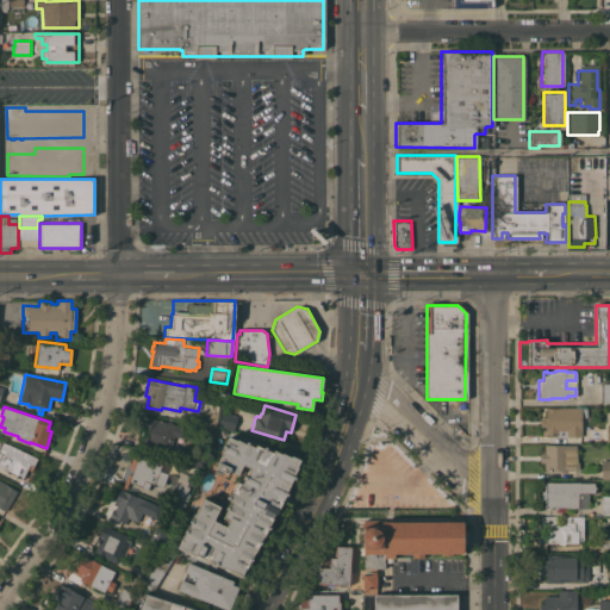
[(216,427),(203,424),(205,410),(207,411),(209,406),(218,408),(217,414),(218,414),(216,427)]
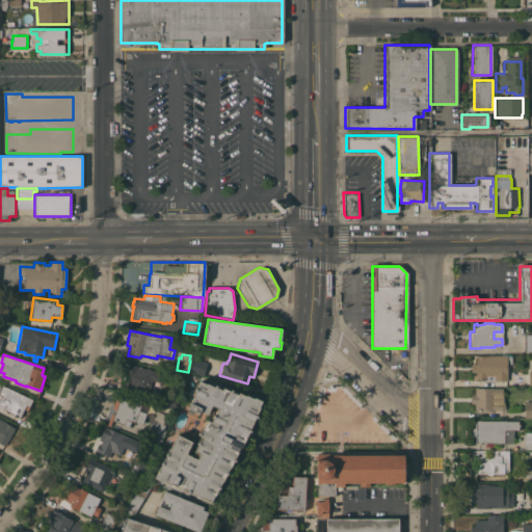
[(507,355),(507,356),(511,356),(512,364),(509,364),(509,366),(507,366),(507,380),(485,380),(485,379),(476,379),(476,372),(471,372),(471,364),(476,364),(476,355),(507,355)]
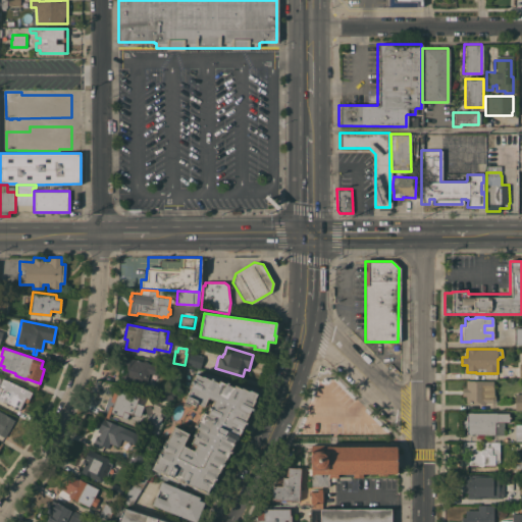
[(200,368),(187,364),(190,353),(203,357),(200,368)]
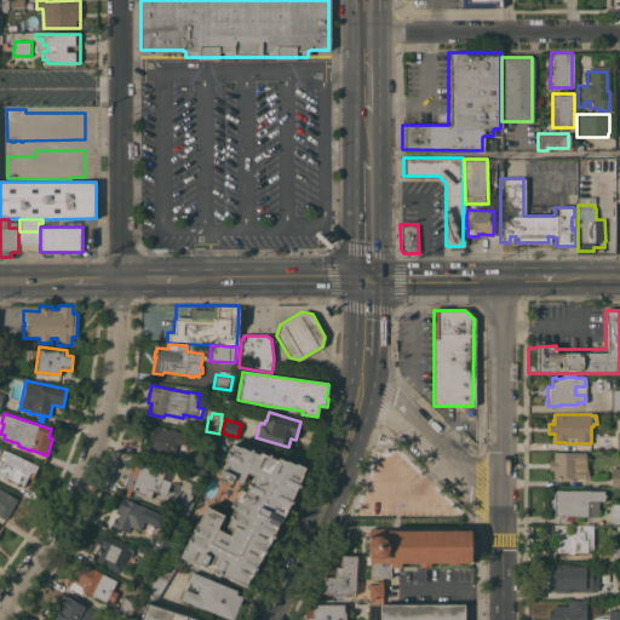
[(191,435),(188,446),(187,446),(183,459),(173,457),(172,459),(153,453),(151,459),(138,455),(143,440),(142,440),(143,434),(141,434),(144,422),(191,435)]
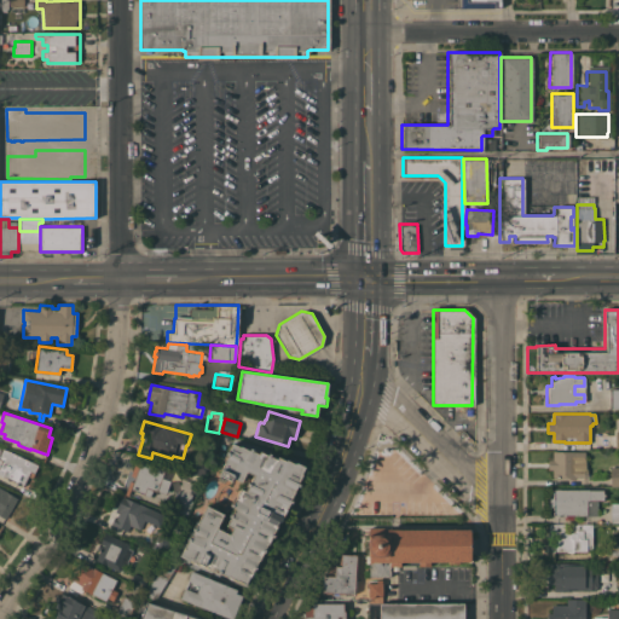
[(226,525),(230,518),(229,516),(230,514),(231,514),(235,508),(230,505),(231,503),(235,496),(236,497),(239,489),(246,491),(248,485),(247,485),(248,482),(249,482),(253,475),(247,472),(241,482),(232,478),(231,480),(219,474),(225,461),(223,460),(227,451),(232,443),(239,446),(241,445),(249,450),(250,447),(253,449),(252,451),(258,453),(260,451),(267,455),(268,452),(271,453),(270,456),(277,458),(277,456),(285,461),(285,460),(294,463),(296,462),(305,467),(301,474),(302,474),(298,482),(300,484),(299,486),(298,485),(290,499),(293,501),(291,503),(290,502),(281,521),(278,520),(276,525),(277,526),(273,534),(275,534),(273,538),(272,537),(268,544),(267,544),(265,549),(266,550),(265,553),(264,551),(259,561),(259,560),(255,566),(256,567),(255,570),(254,568),(250,577),(249,577),(246,584),(237,579),(237,580),(229,576),(227,577),(218,572),(219,571),(213,568),(212,570),(198,562),(198,563),(189,560),(179,556),(183,548),(184,548),(187,541),(187,539),(189,537),(190,538),(194,531),(192,530),(194,527),(195,528),(206,505),(224,514),(217,527),(230,533),(232,528),(226,525)]
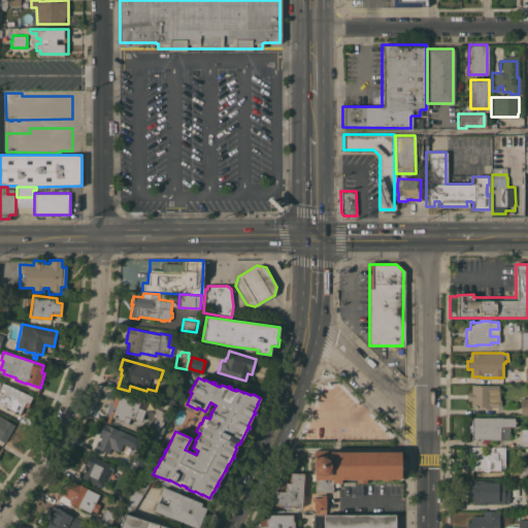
[(32,396),(27,407),(23,405),(20,414),(0,404),(0,384),(1,382),(32,396)]
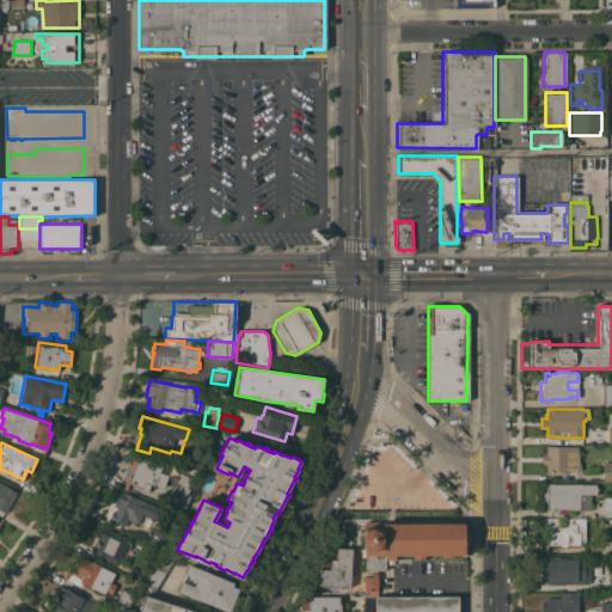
[(577,446),(577,456),(580,456),(580,463),(581,463),(580,471),(577,471),(577,472),(569,472),(569,475),(556,475),(556,471),(546,471),(546,469),(545,469),(545,464),(542,464),(542,454),(546,454),(546,446),(577,446)]
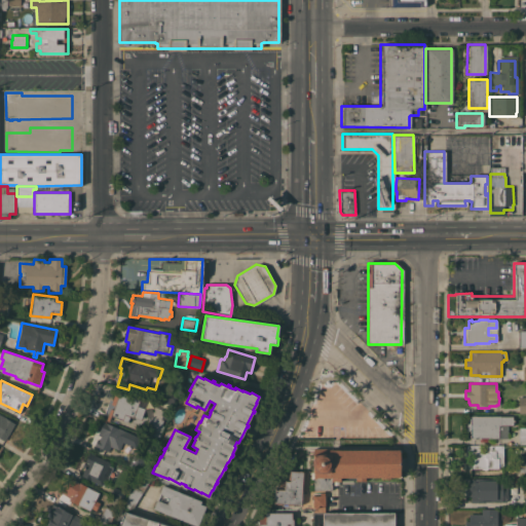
[(110,408),(113,409),(114,405),(111,404),(113,397),(116,398),(117,395),(139,402),(138,406),(144,409),(141,419),(134,417),(133,418),(129,416),(127,421),(122,420),(120,425),(106,420),(110,408)]
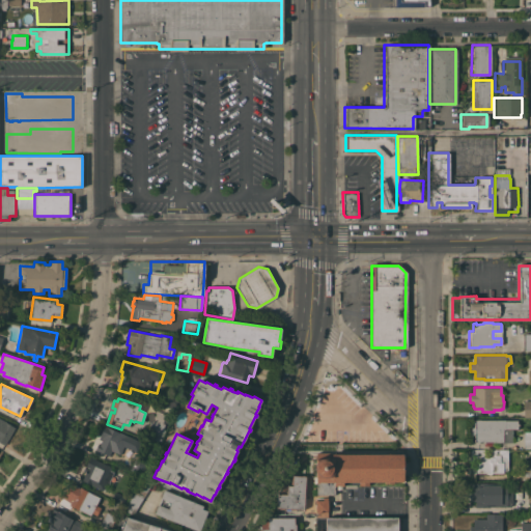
[(530,400),(523,400),(522,417),(530,416),(530,400)]
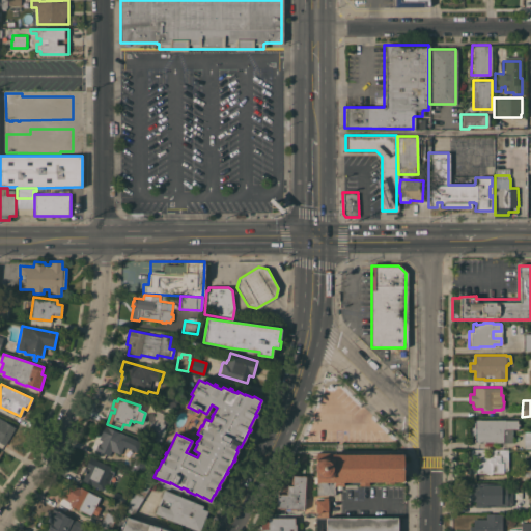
[(168,424),(161,441),(137,432),(140,425),(146,427),(149,417),(168,424)]
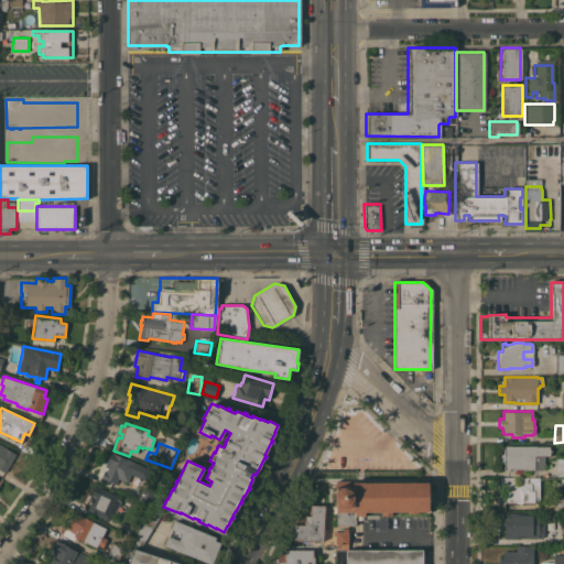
[(0,469),(0,444),(17,454),(4,473),(0,469)]
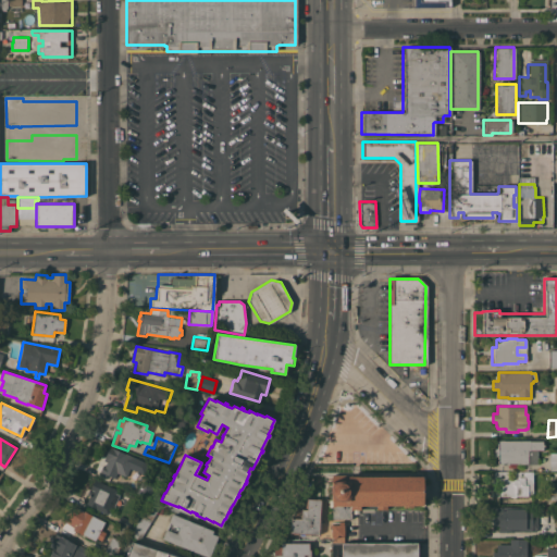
[(543,441),(543,444),(544,444),(544,446),(543,446),(543,450),(537,450),(537,463),(518,463),(518,462),(509,462),(509,463),(497,463),(497,456),(493,456),(493,447),(497,447),(497,441),(543,441)]
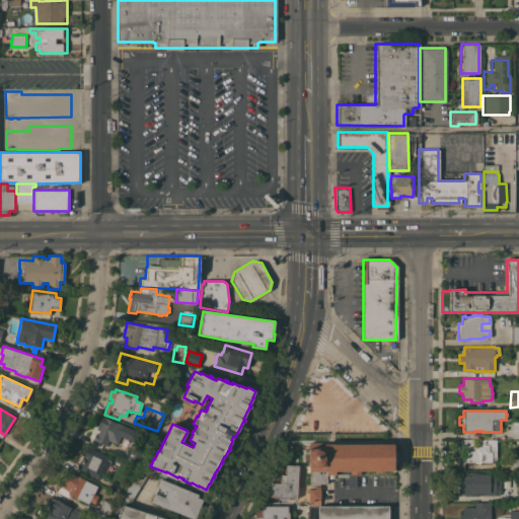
[(121,436),(118,444),(108,440),(106,445),(92,439),(95,433),(97,434),(99,430),(96,429),(101,416),(138,432),(134,442),(121,436)]
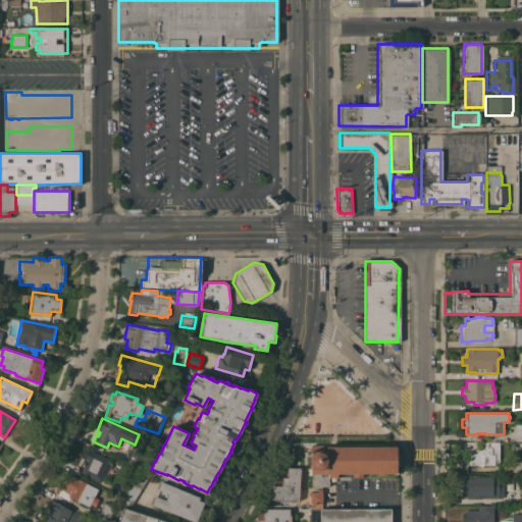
[(500,441),(500,464),(469,464),(468,450),(463,450),(463,441),(500,441)]
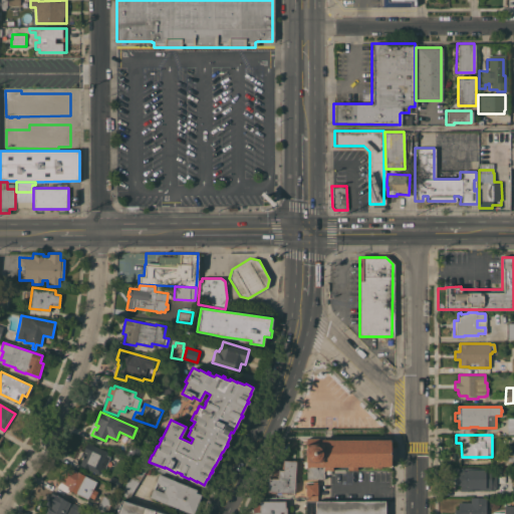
[(303,468),(303,462),(305,462),(305,444),(306,444),(306,438),(392,439),(392,442),(391,442),(391,464),(392,464),(392,466),(391,466),(391,467),(389,467),(389,466),(381,466),(381,468),(371,468),(371,466),(357,466),(357,470),(347,469),(347,466),(332,466),(332,470),(331,470),(331,474),(325,474),(325,470),(324,470),(324,479),(306,479),(306,468),(303,468)]
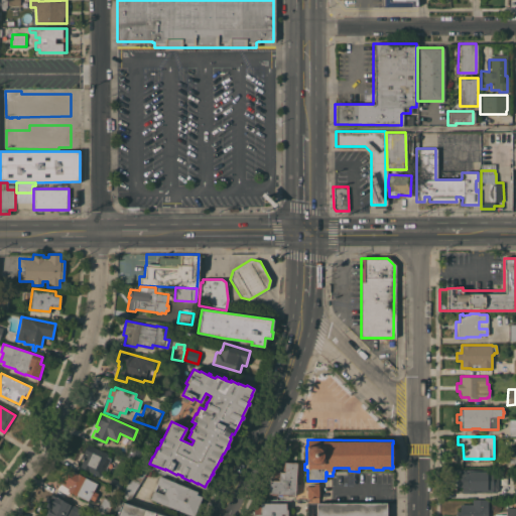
[(108,454),(107,457),(111,459),(104,472),(103,471),(100,477),(79,467),(82,461),(81,460),(82,458),(81,458),(88,443),(108,454)]
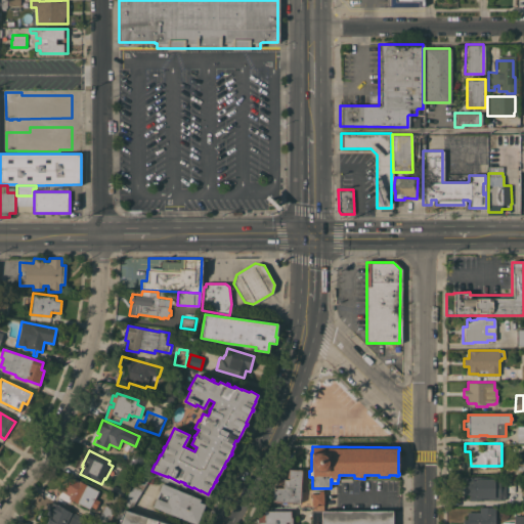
[(128,464),(133,452),(144,457),(139,468),(128,464)]
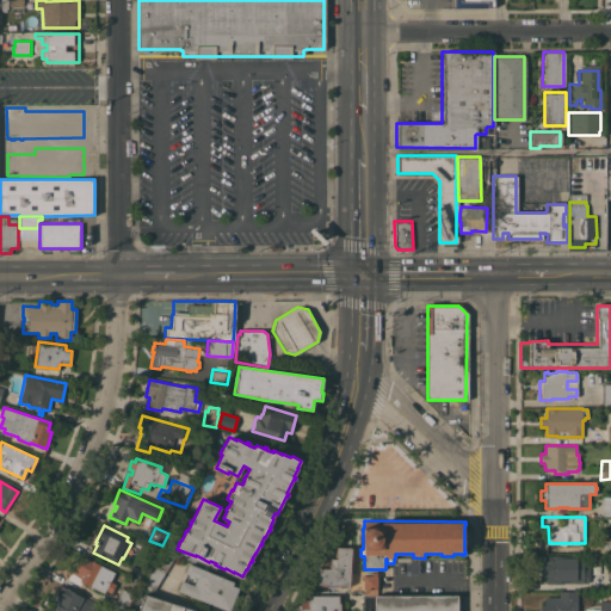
[(610,550),(600,550),(600,535),(610,535),(610,550)]
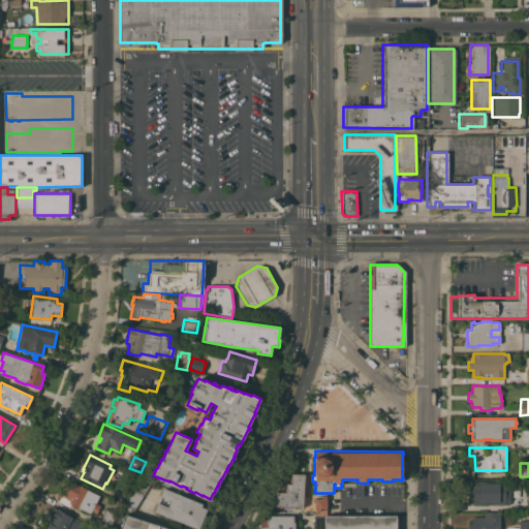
[(303,507),(293,507),(293,508),(288,508),(288,506),(283,506),(283,507),(278,507),(278,505),(275,505),(276,492),(285,492),(286,484),(291,484),(291,473),(304,474),(303,507)]
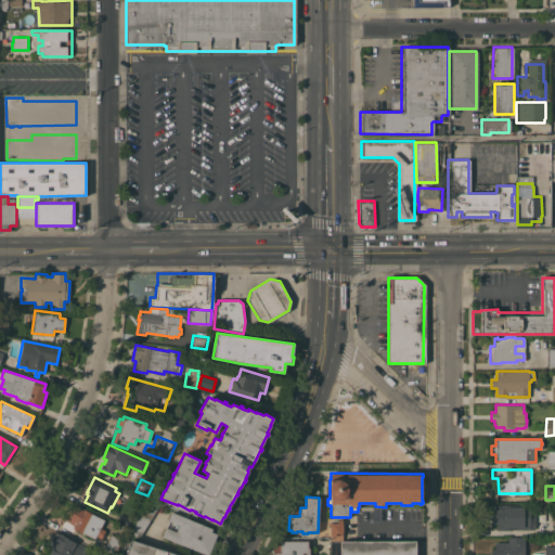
[(138,539),(126,534),(146,500),(158,504),(138,539)]
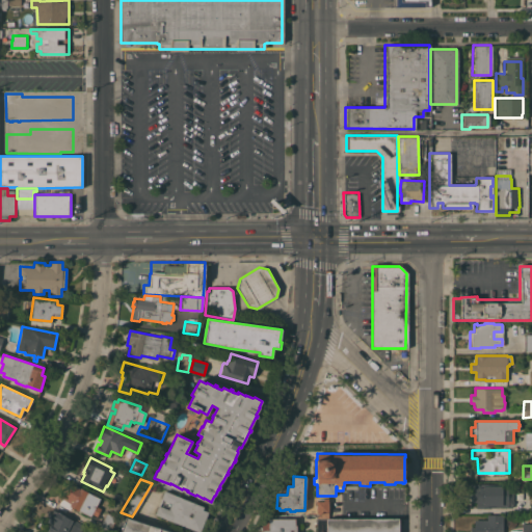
[(70,483),(73,485),(74,484),(78,487),(79,488),(80,487),(100,498),(97,506),(101,508),(97,516),(92,513),(90,516),(69,505),(67,508),(57,503),(70,483)]
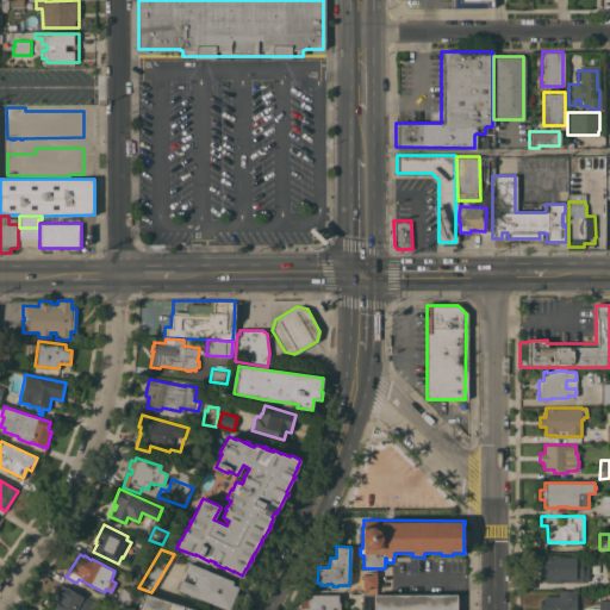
[(589,578),(587,578),(587,582),(562,582),(562,583),(540,583),(539,554),(583,554),(583,565),(589,565),(589,578)]
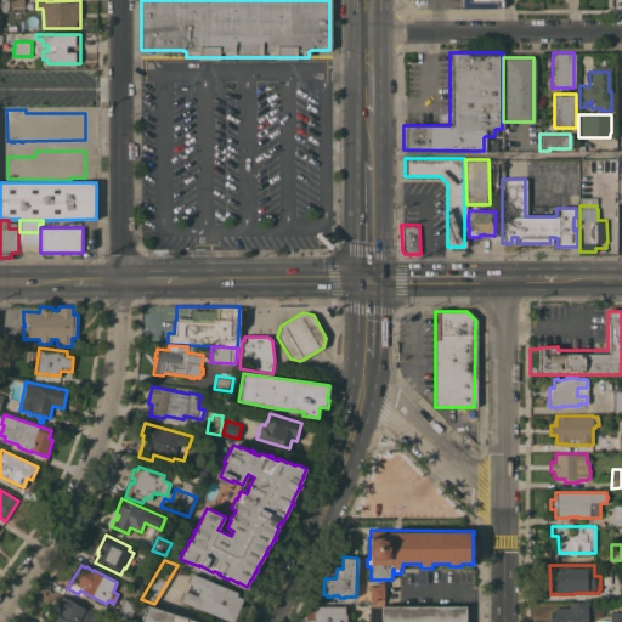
[(238,592),(237,595),(243,598),(233,621),(181,601),(192,574),(238,592)]
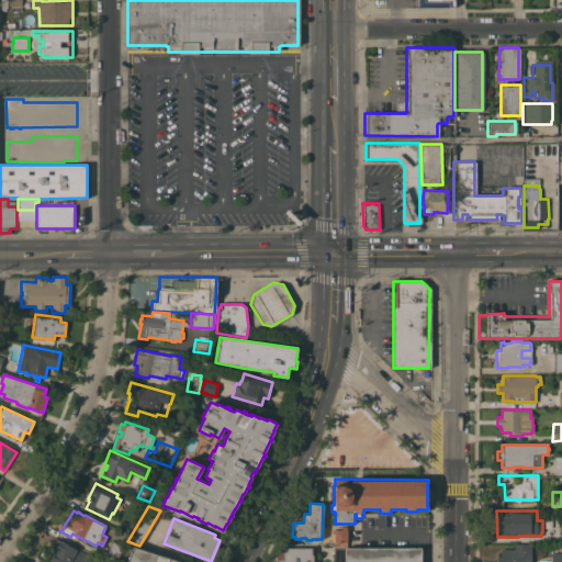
[(346,546),(335,546),(335,528),(341,528),(341,525),(346,525),(346,546)]
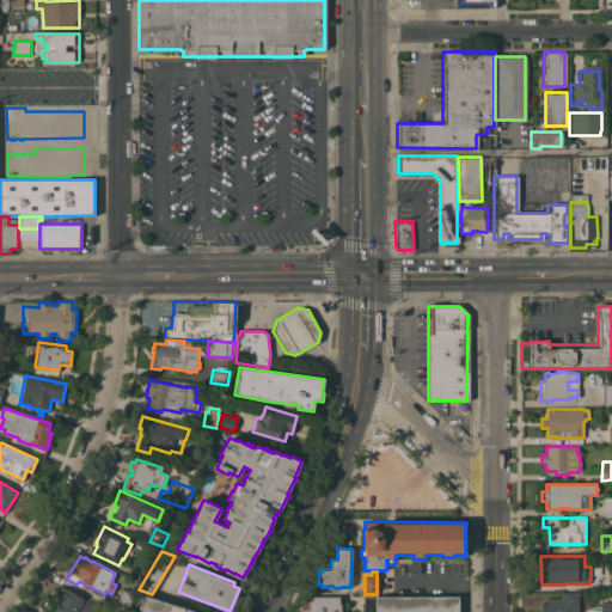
[(50,611),(55,604),(55,605),(57,601),(53,599),(55,594),(54,593),(54,591),(55,589),(56,587),(57,587),(60,588),(61,586),(97,604),(92,611),(50,611)]
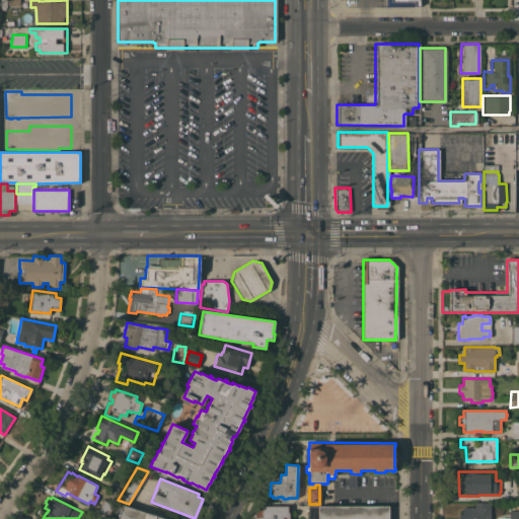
[(103,500),(114,505),(106,518),(99,518),(95,517),(103,500)]
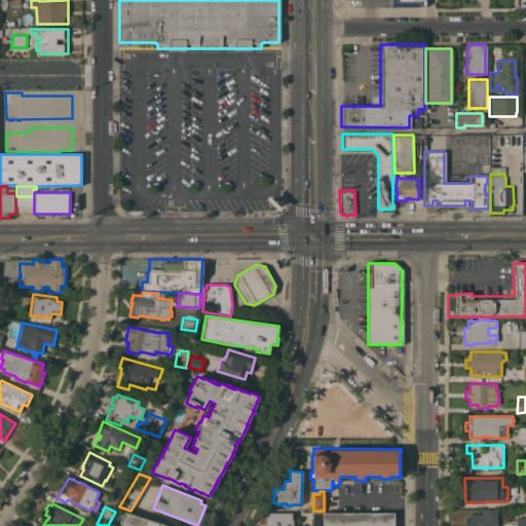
[(497,525),(498,525),(464,525),(465,521),(468,521),(468,514),(481,514),(481,509),(497,509),(497,525)]
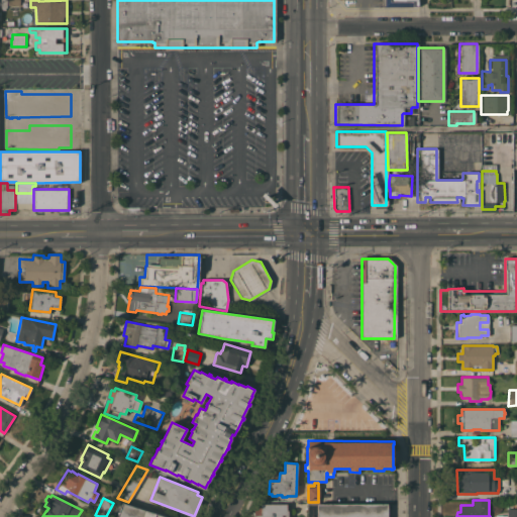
[(116,516),(122,503),(168,516),(116,516)]
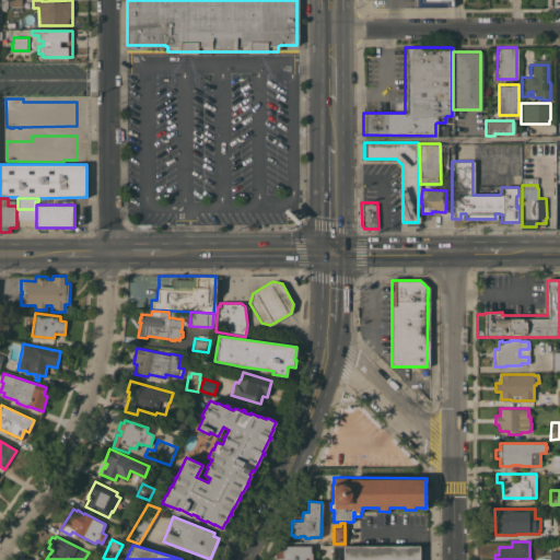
[(311,545),(311,552),(312,552),(312,559),(276,559),(275,549),(282,548),(282,546),(311,545)]
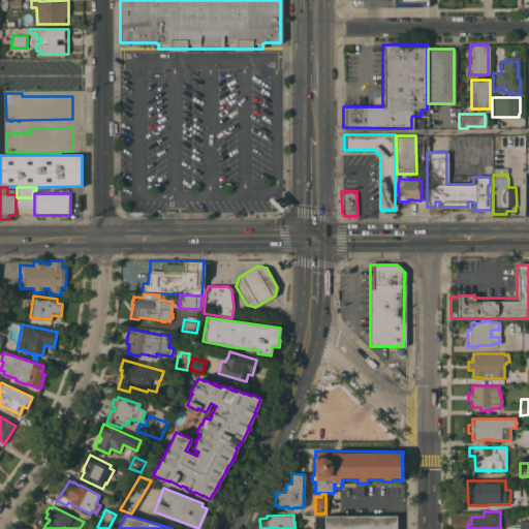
[(397,528),(324,528),(324,515),(397,515),(397,528)]
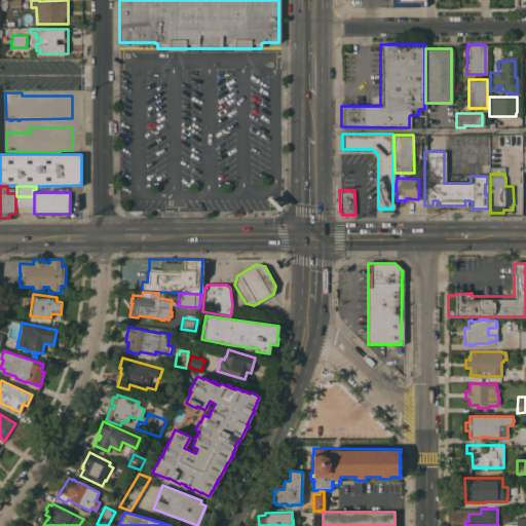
[(516,525),(516,517),(525,517),(525,525),(516,525)]
